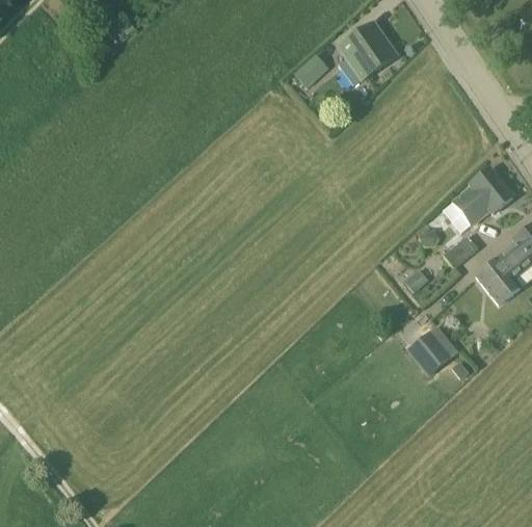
[(108,2),(95,12),(104,24),(116,14),(108,2)]
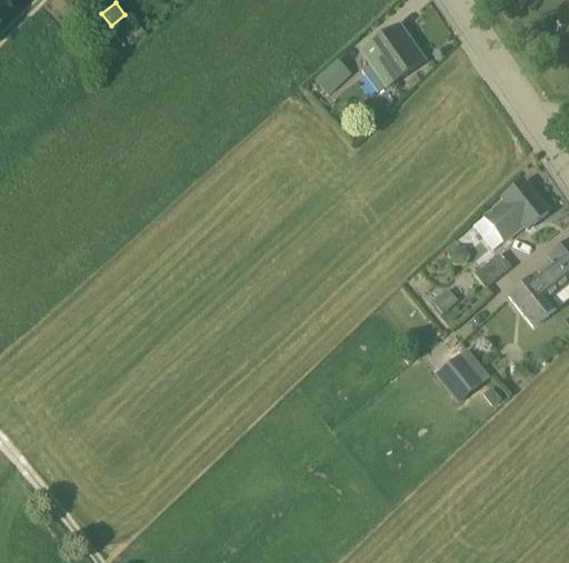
[(423,59),(399,24),(363,50),(371,61),(361,67),(378,91),(423,59)]
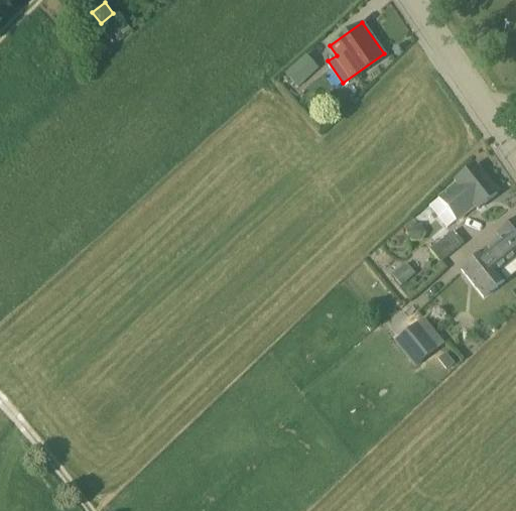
[(303,51),(283,70),(295,84),(315,65),(303,51)]
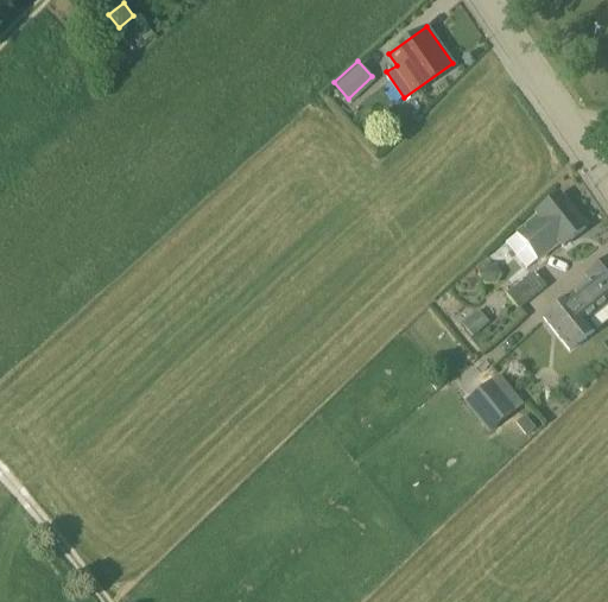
[(517,230),(506,239),(527,265),(537,257),(559,239),(563,242),(587,223),(561,190),(537,209),(539,213),(517,230)]
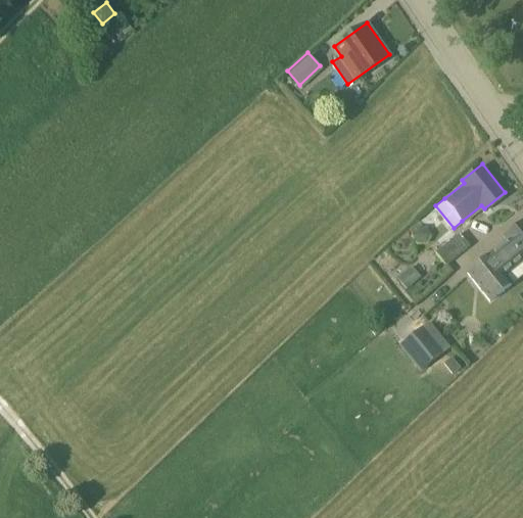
[(487,252),(467,270),(489,298),(513,281),(508,275),(522,263),(522,219),(522,221),(505,234),(508,238),(488,253),(487,252)]
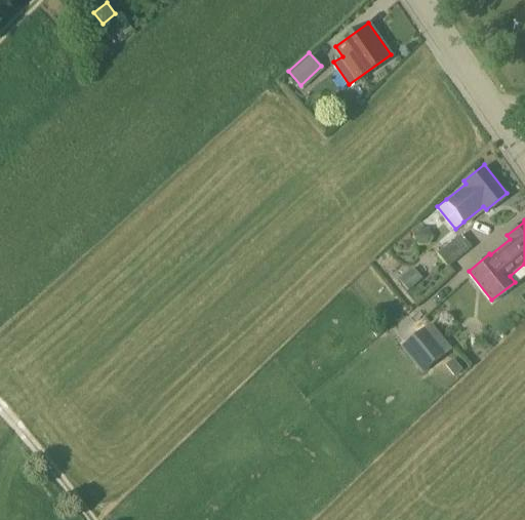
[(418,225),(413,236),(421,242),(428,242),(434,234),(429,226),(418,225)]
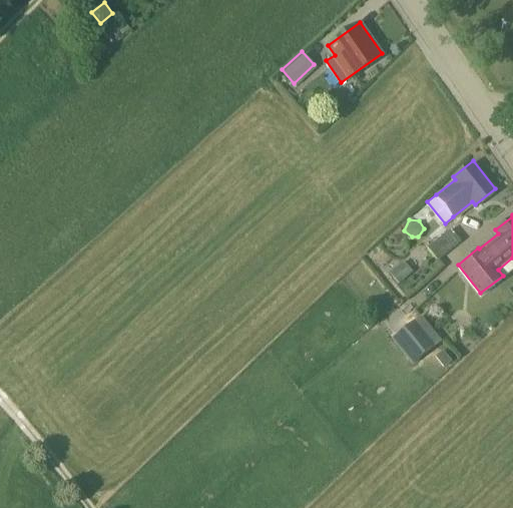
[(451,226),(427,244),(438,258),(461,238),(451,226)]
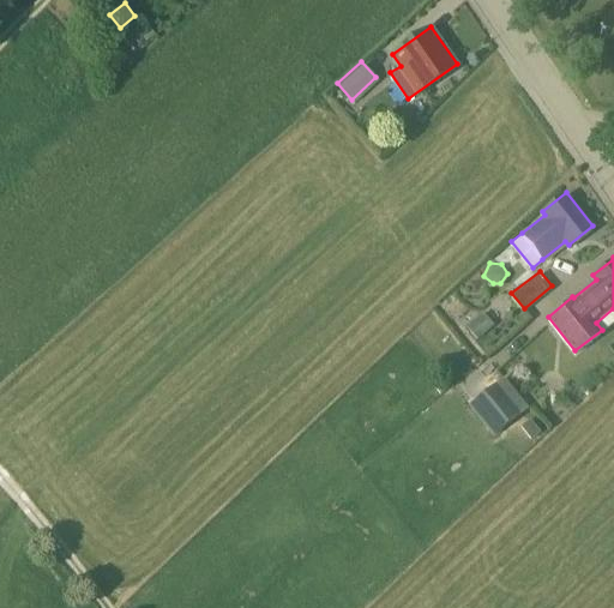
[(497,381),(471,402),(495,432),(521,411),(497,381)]
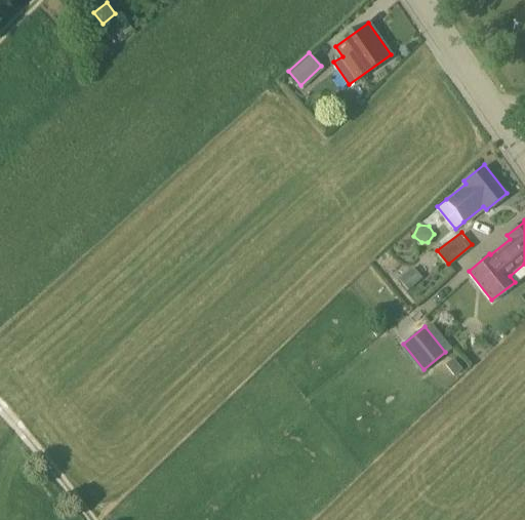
[(453,357),(446,362),(455,372),(461,367),(453,357)]
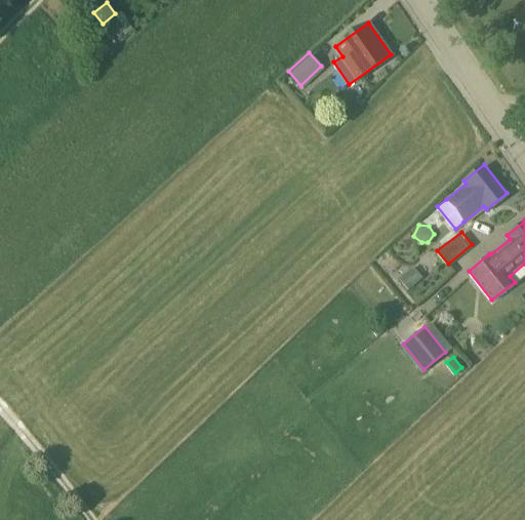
All buildings are outlined.
